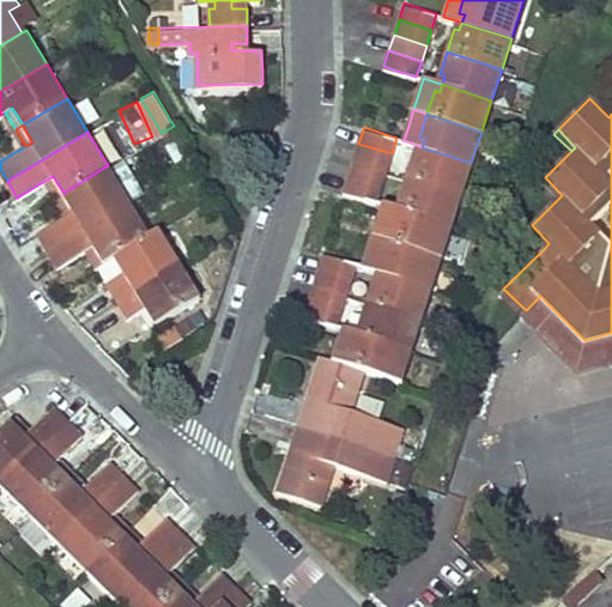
[(358,144),(353,159),(386,170),(392,153),(358,144)]
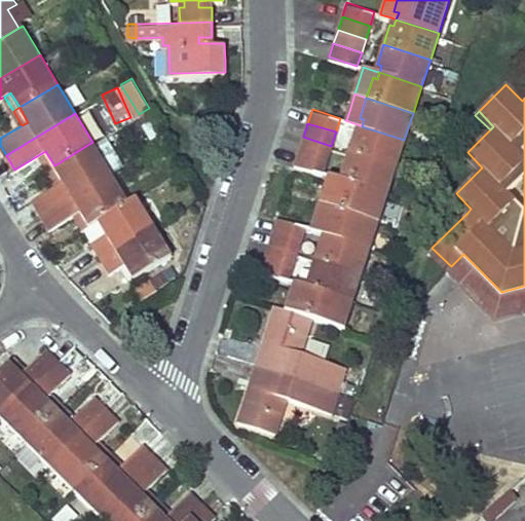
[(360,133),(355,132),(352,142),(349,151),(353,152),(396,166),(404,140),(362,126),(360,133)]
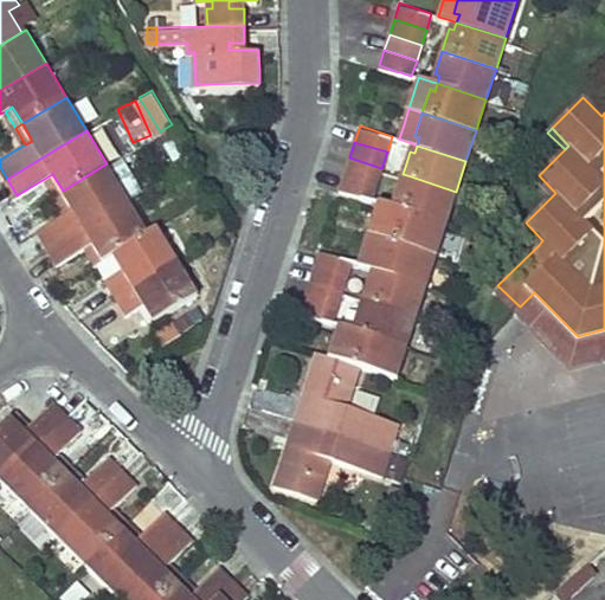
[(349,157),(345,173),(377,184),(381,168),(349,157)]
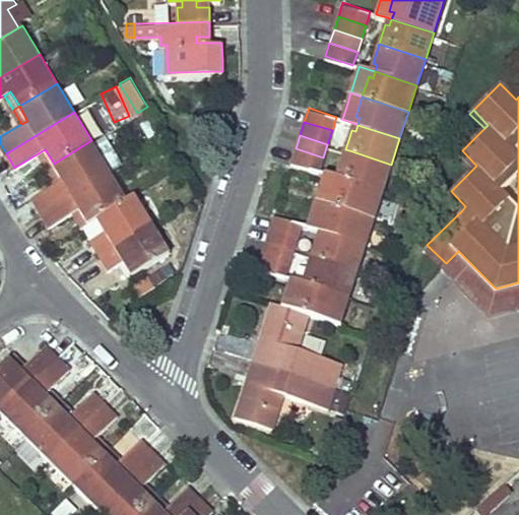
[(31,196),(41,210),(109,170),(91,140),(54,164),(62,178),(57,182),(31,196)]
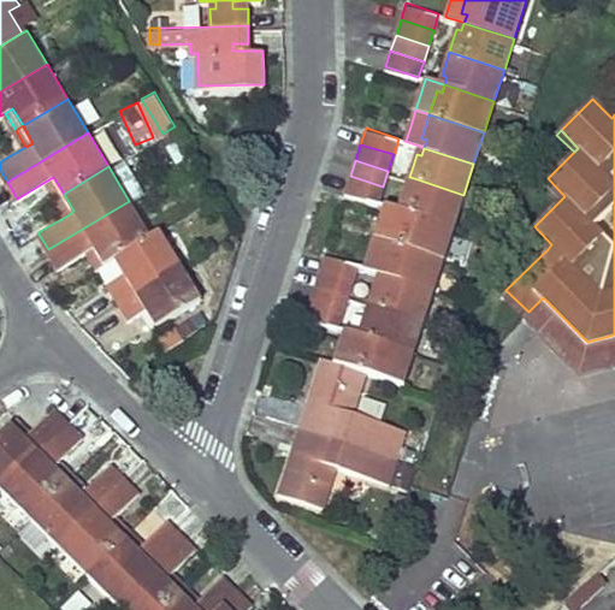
[(350,176),(346,191),(378,202),(383,187),(350,176)]
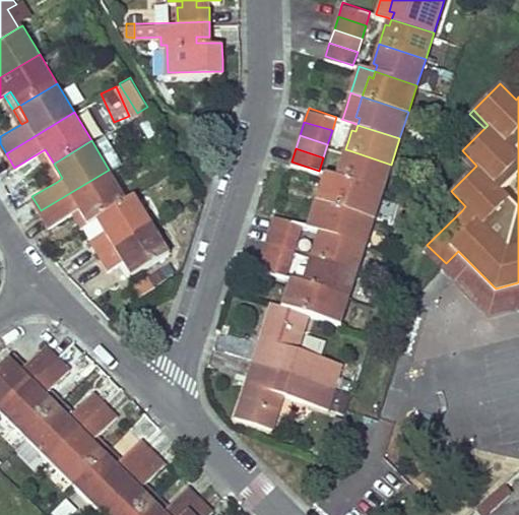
[(40,152),(48,167),(54,164),(45,149),(40,152)]
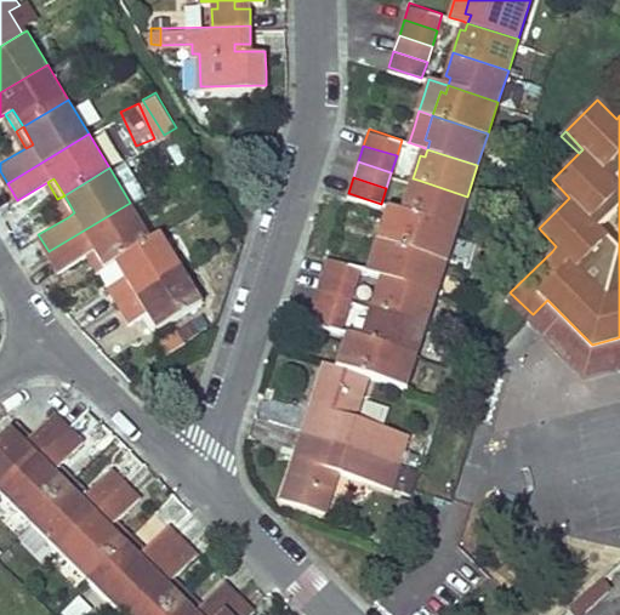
[(405,197),(402,209),(408,211),(458,228),(467,197),(417,180),(415,188),(410,186),(405,197)]
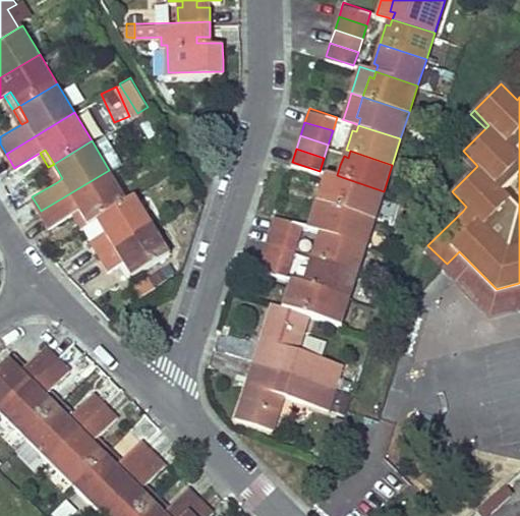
[(459,155),(474,169),(477,166),(463,151),(459,155)]
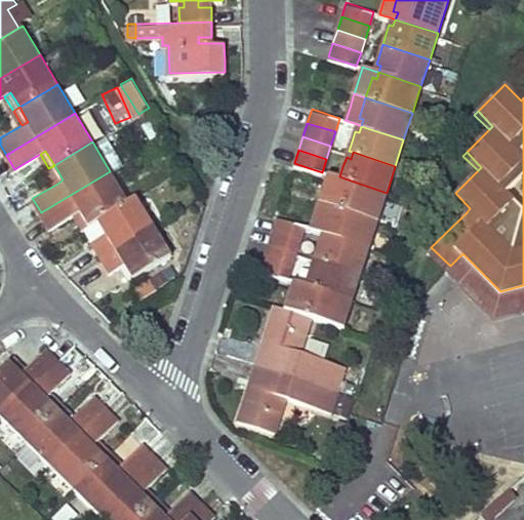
[(48,168),(57,184),(63,180),(54,165),(48,168)]
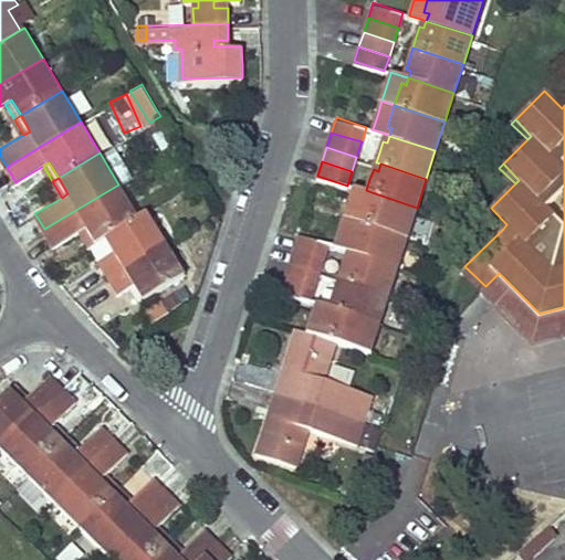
[(44,229),(53,244),(81,229),(86,224),(96,240),(105,234),(111,231),(137,215),(118,185),(44,229)]
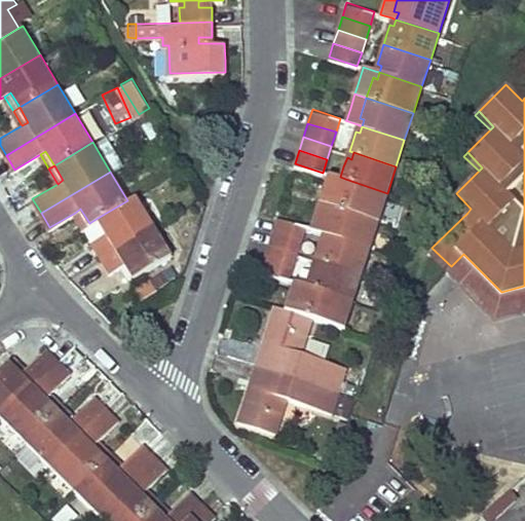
[(323,191),(321,200),(332,205),(338,184),(343,185),(345,179),(340,177),(329,174),(329,175),(327,180),(323,191)]
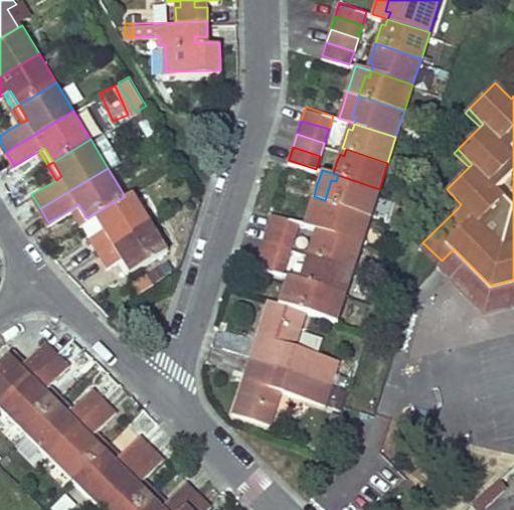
[(331,180),(325,200),(371,215),(379,189),(338,175),(336,181),(331,180)]
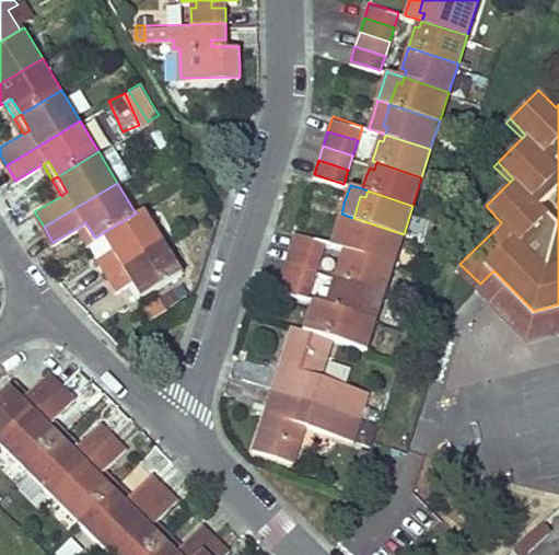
[(481,210),(498,227),(501,222),(486,206),(481,210)]
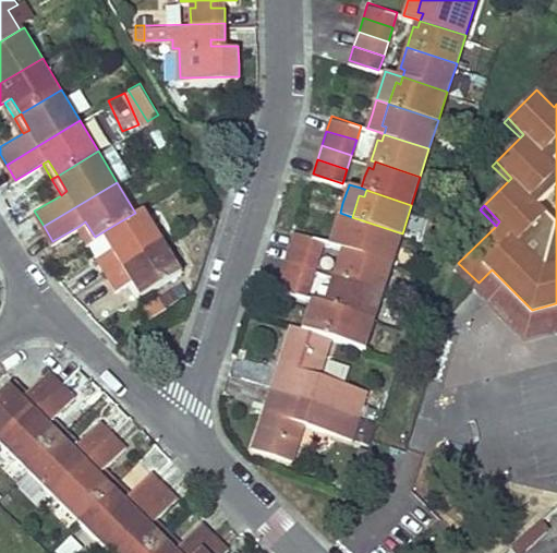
[(97,255),(107,272),(164,238),(145,207),(135,213),(109,228),(118,242),(112,245),(97,255)]
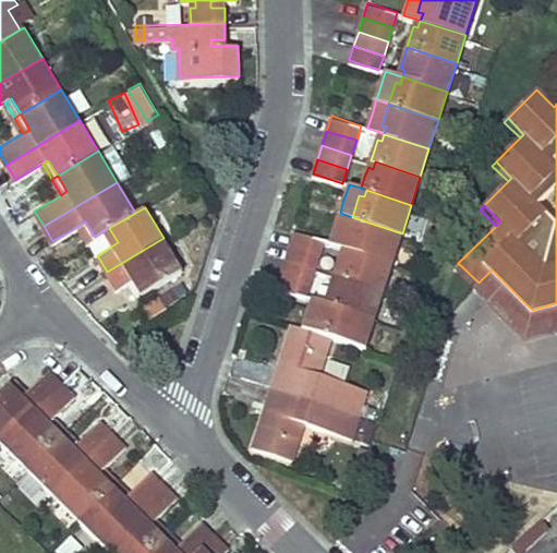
[(343,245),(348,247),(350,240),(346,238),(352,217),(340,213),(336,225),(333,235),(331,240),(330,241),(343,245)]
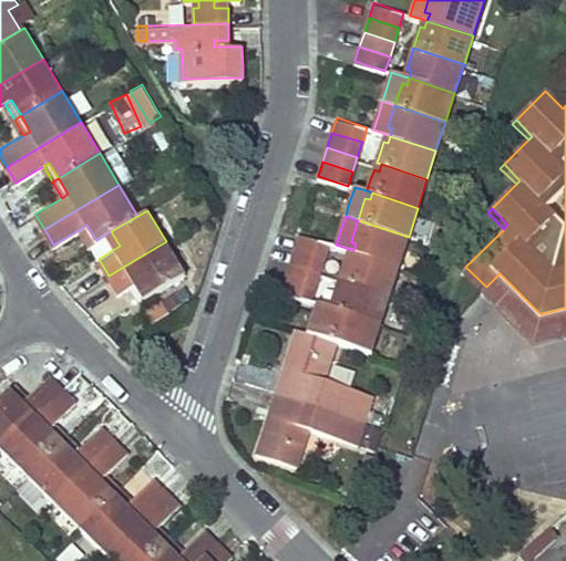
[(409,237),(358,220),(351,241),(356,243),(353,250),(399,266),(409,237)]
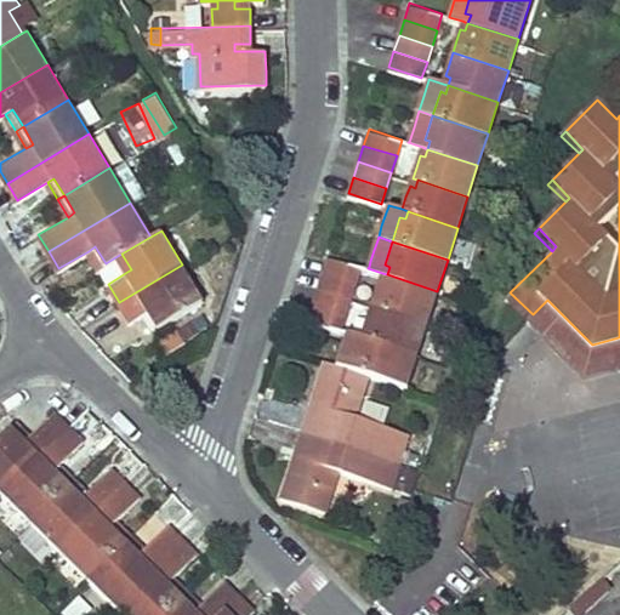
[(89,251),(98,268),(106,263),(95,246),(89,251)]
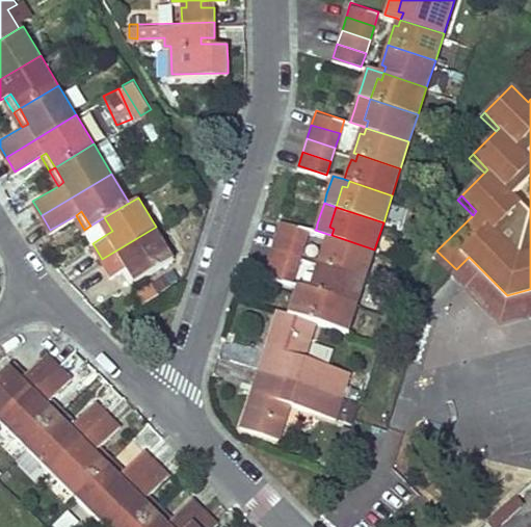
[(99,220),(107,234),(112,231),(104,217),(99,220)]
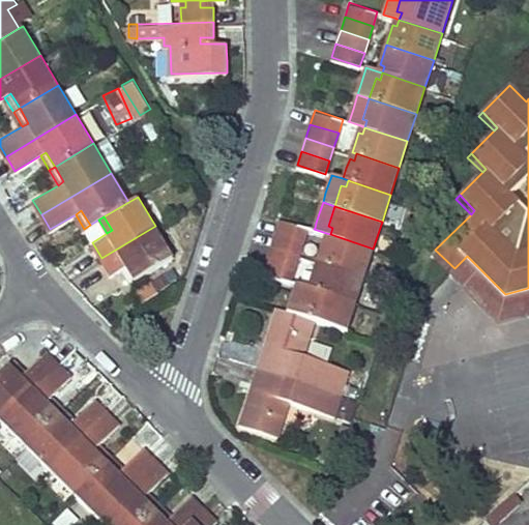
[(280,217),(275,231),(303,240),(307,226),(280,217)]
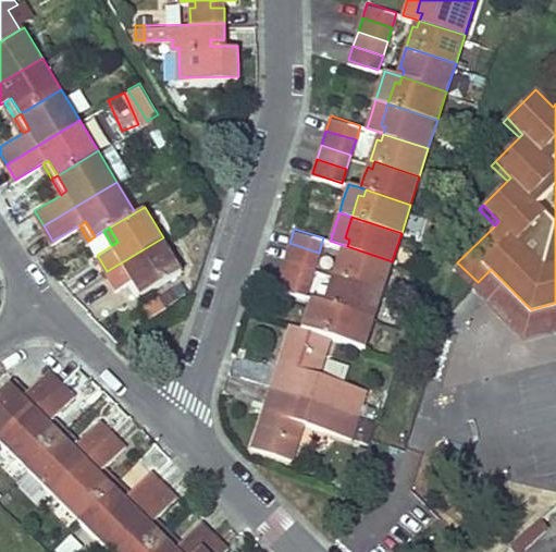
[(107,271),(116,287),(132,278),(137,274),(147,290),(182,269),(163,237),(107,271)]
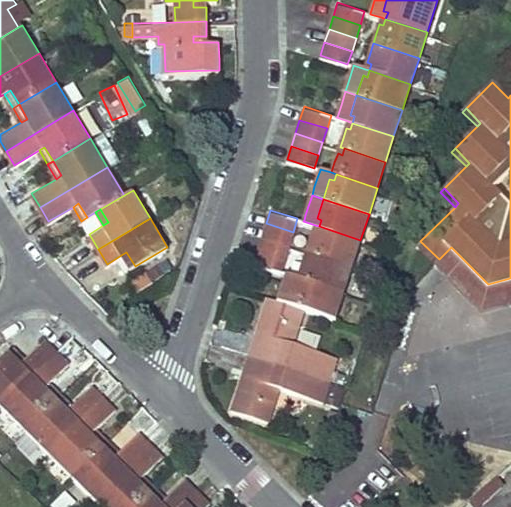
[(266,223),(262,237),(289,245),(293,232),(266,223)]
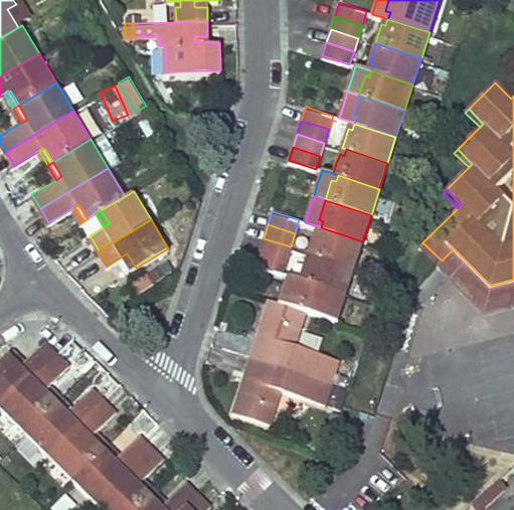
[(362,241),(321,227),(319,234),(315,232),(312,239),(308,251),(312,253),(354,268),(362,241)]
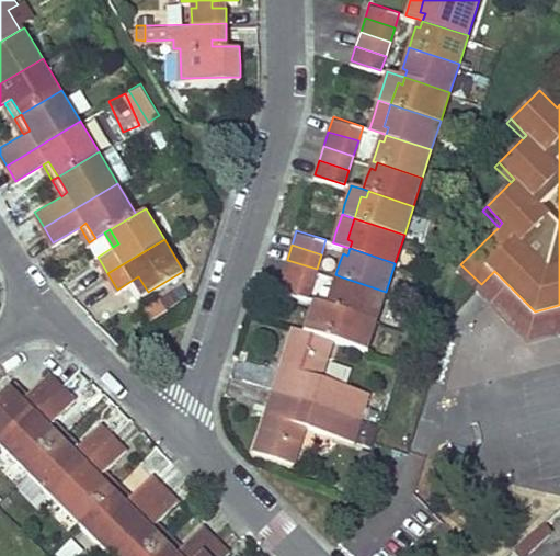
[(287,260),(283,273),(312,283),(317,269),(287,260)]
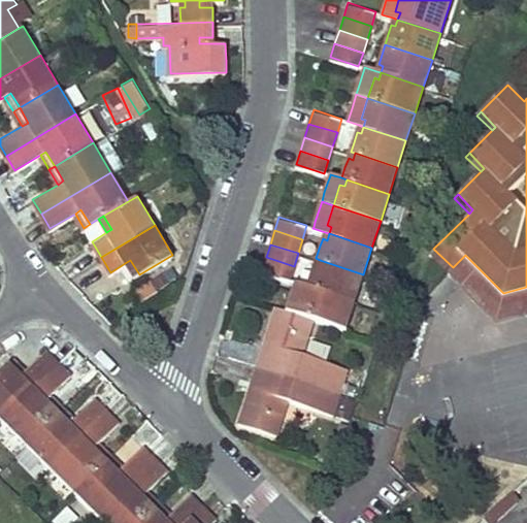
[(453,267),(433,249),(430,252),(449,271),(453,267)]
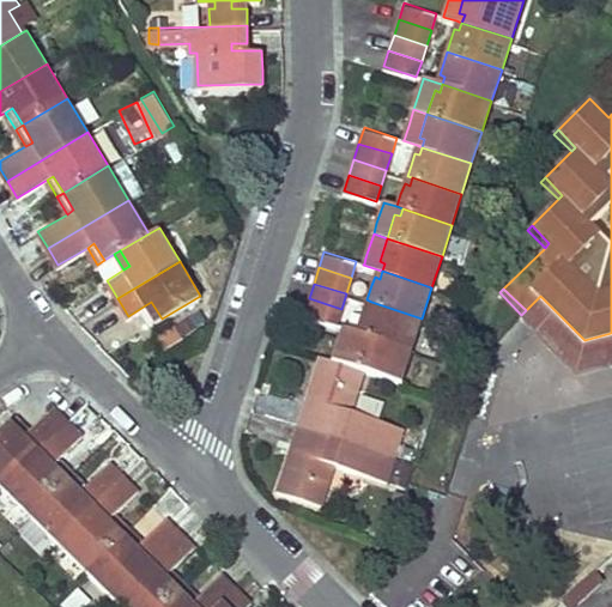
[(526,310),(521,315),(577,370),(611,360),(611,333),(585,340),(540,296),(526,310)]
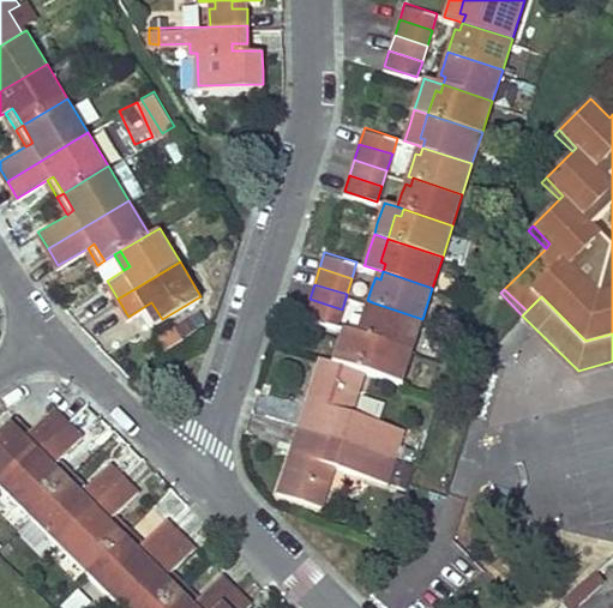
[(310,299),(304,315),(337,325),(342,309),(310,299)]
